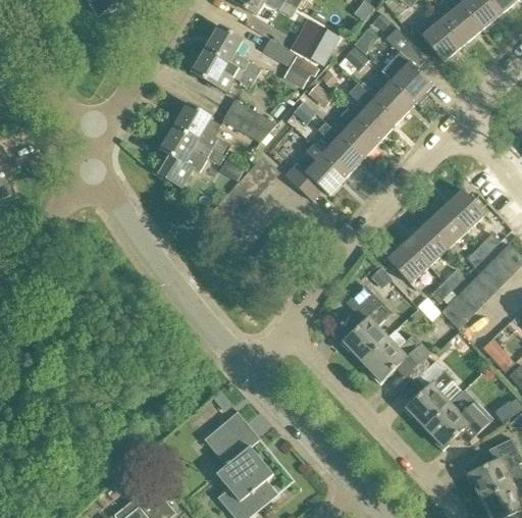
[(92,0),(100,12),(111,4),(113,8),(126,0),(92,0)]
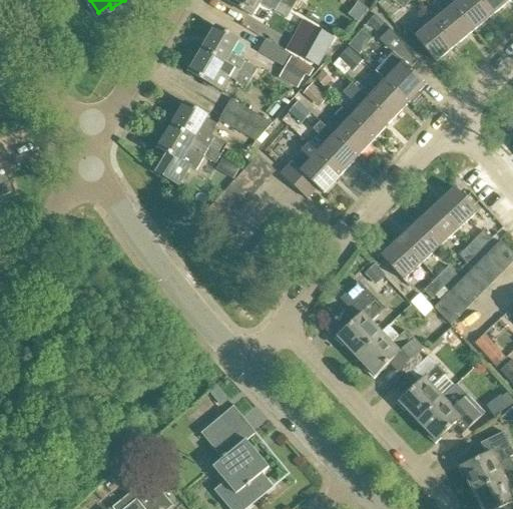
[(292,7),(281,0),(228,0),(251,14),(259,1),(271,7),(272,5),(288,14),(292,7)]
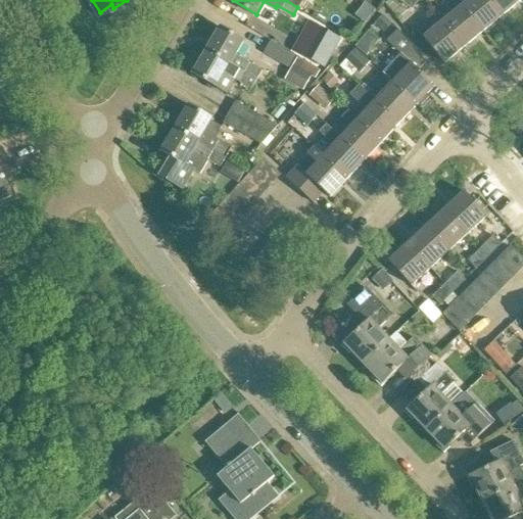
[(464,0),(461,3),(482,30),(503,14),(490,0),(464,0)]
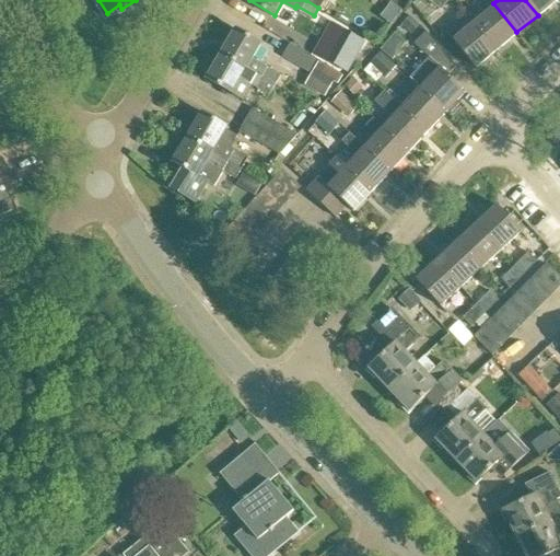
[(525,0),(538,15),(557,0),(525,0)]
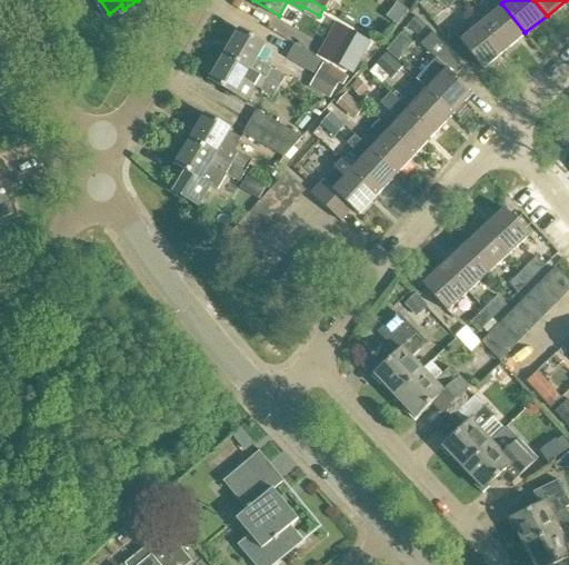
[(501,3),(480,21),(503,50),(525,32),(501,3)]
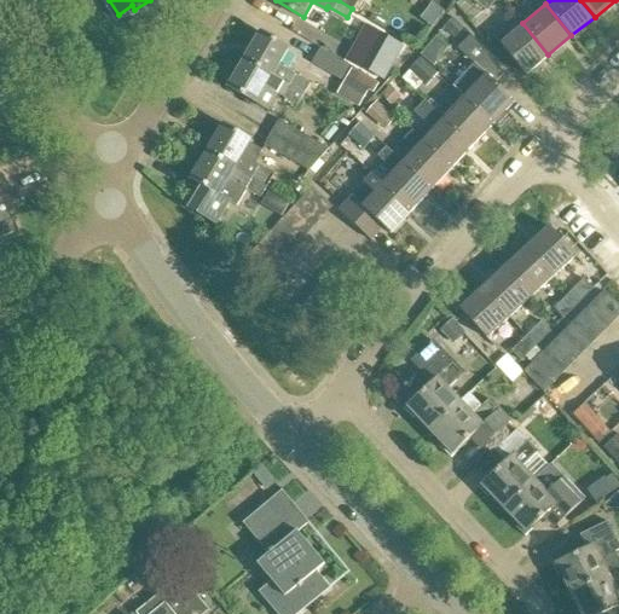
[(452,16),(444,24),(455,34),(463,25),(452,16)]
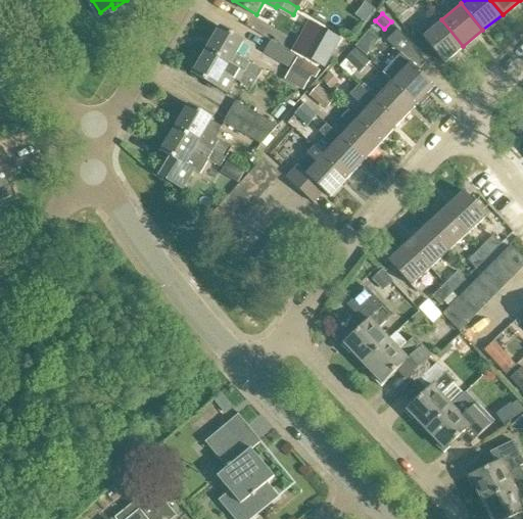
[(442,62),(463,46),(441,19),(421,35),(442,62)]
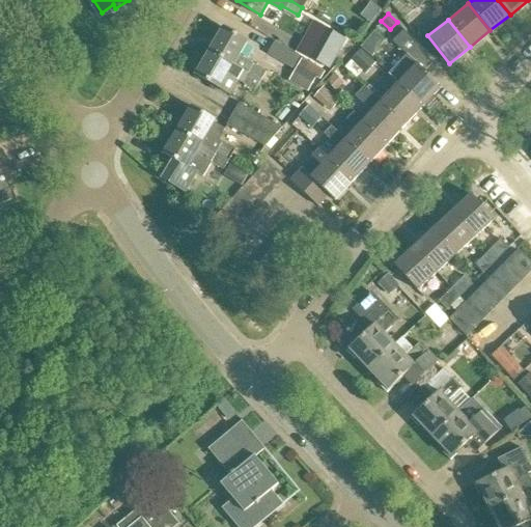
[(206,48),(260,79),(266,68),(238,53),(247,38),(222,25),(220,28),(219,27),(206,48)]
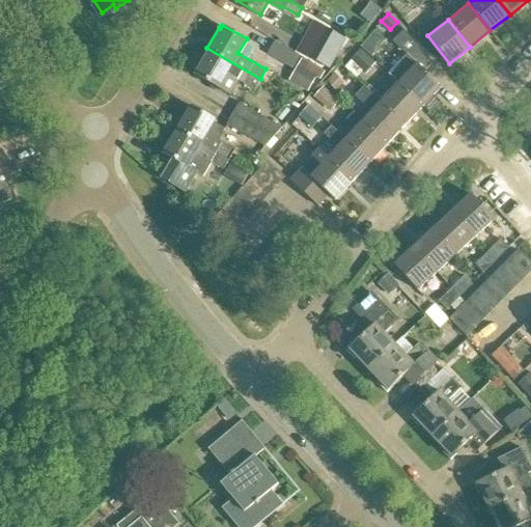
[(326,25),(309,54),(328,64),(344,34),(326,25)]
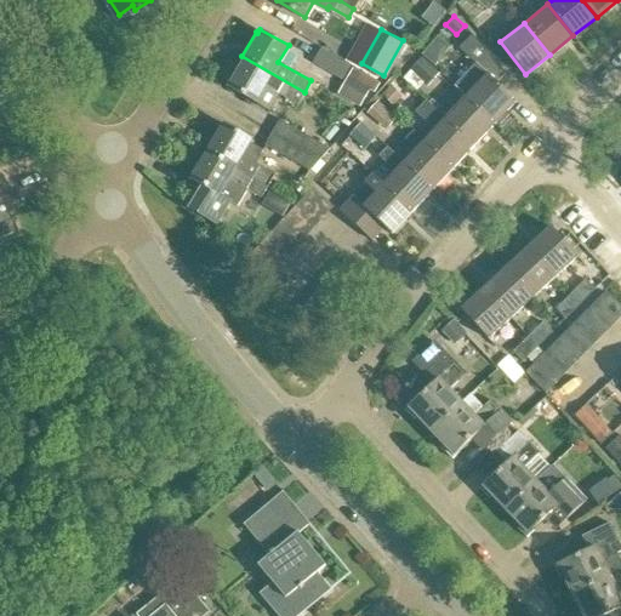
[(508,112),(505,109),(514,98),(495,80),(503,70),(469,32),(456,46),(473,62),(453,84),(463,95),(465,93),(494,121),(495,119),(499,123),(508,112)]
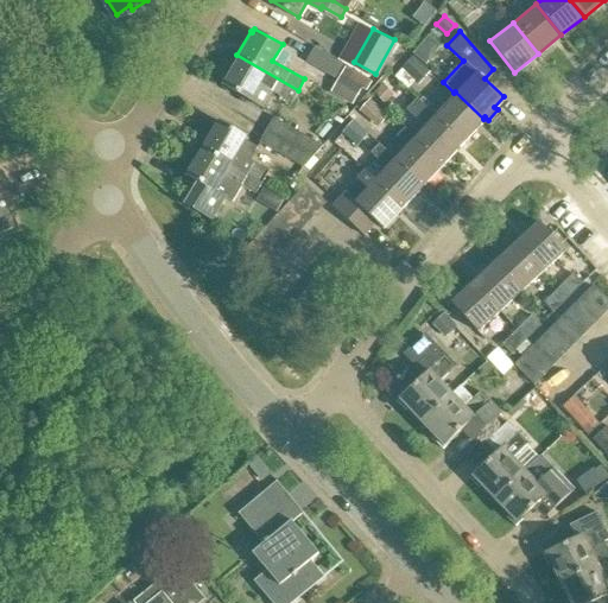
[(335,58),(314,46),(306,59),(328,71),(335,58)]
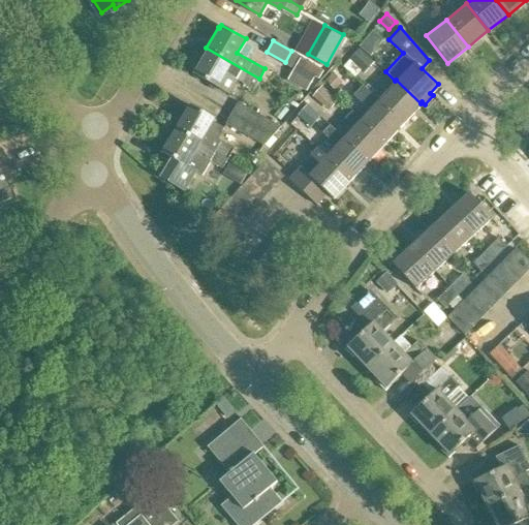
[(348,55),(360,64),(369,54),(356,44),(348,55)]
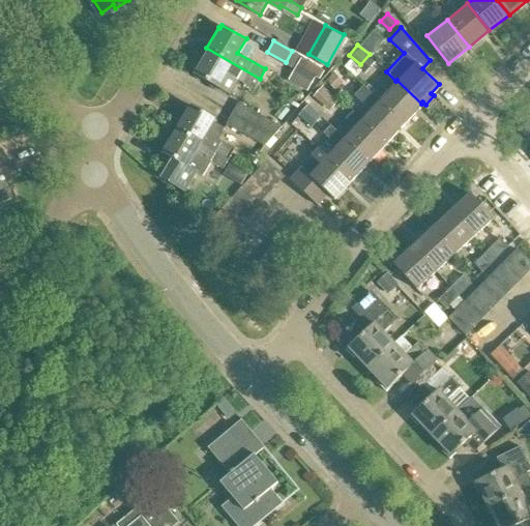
[(254,88),(260,79),(206,48),(194,68),(196,69),(195,71),(229,92),(237,78),(254,88)]
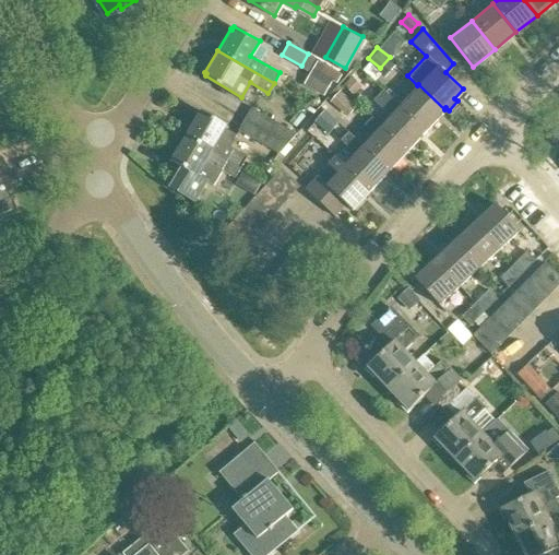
[(316,70),(308,84),(323,93),(331,79),(316,70)]
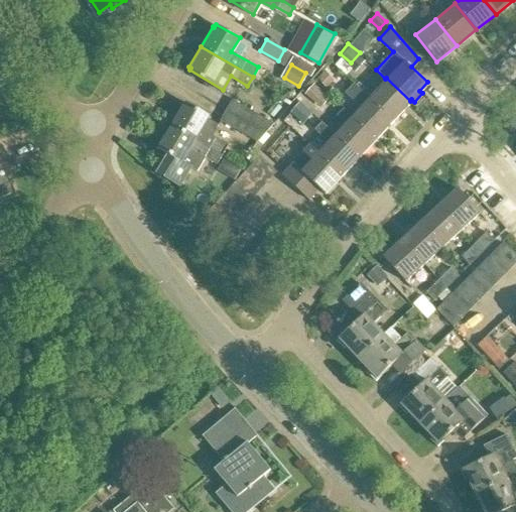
[(327,72),(318,79),(325,85),(333,78),(327,72)]
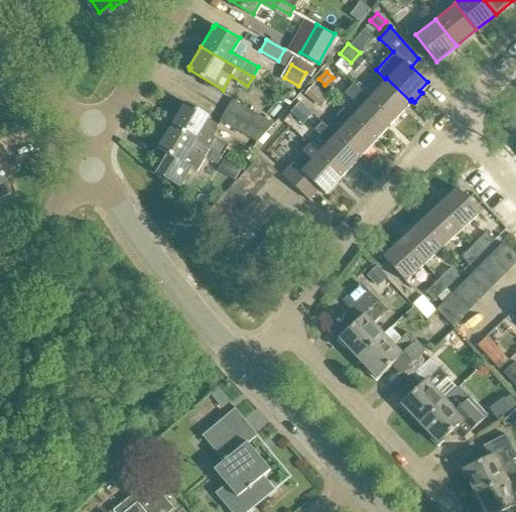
[(386,78),(385,79),(369,96),(393,119),(410,101),(386,78)]
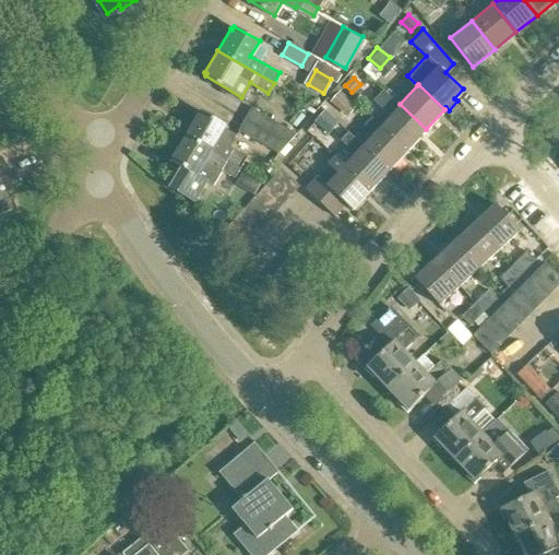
[(390,114),(381,124),(407,149),(426,129),(400,104),(383,89),(373,98),(390,114)]
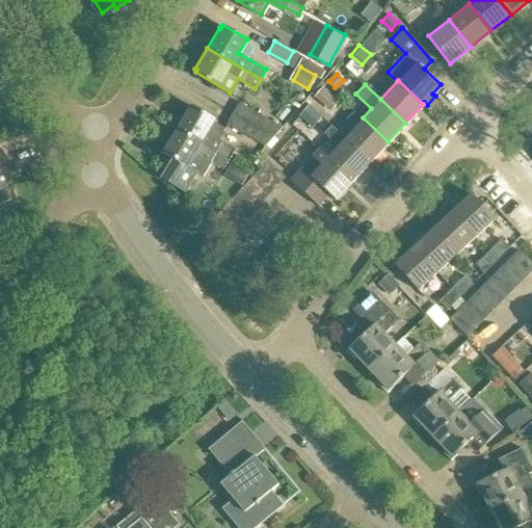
[(330,111),(341,98),(333,90),(321,104),(330,111)]
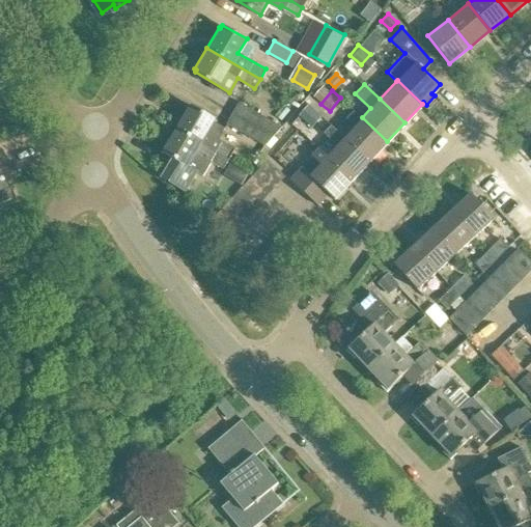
[(232,111),(273,135),(280,127),(239,102),(232,111)]
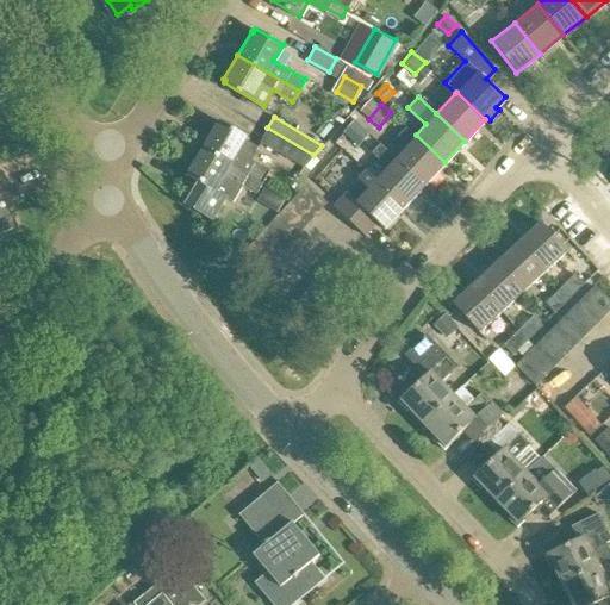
[(215,122),(200,145),(261,181),(268,170),(236,151),(246,135),(218,119),(216,123),(215,122)]
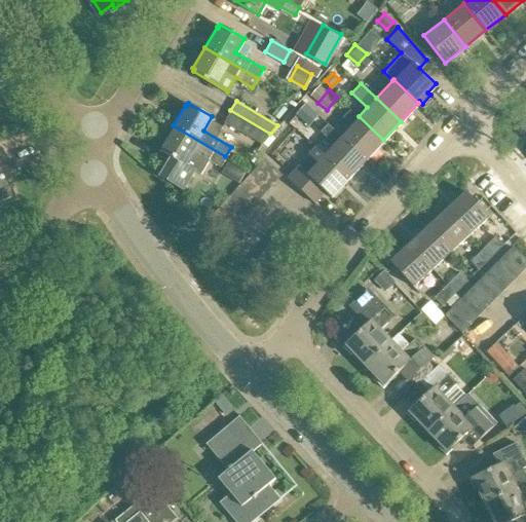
[(351,123),(341,134),(341,135),(366,158),(383,140),(359,116),(350,108),(342,116),(351,123)]
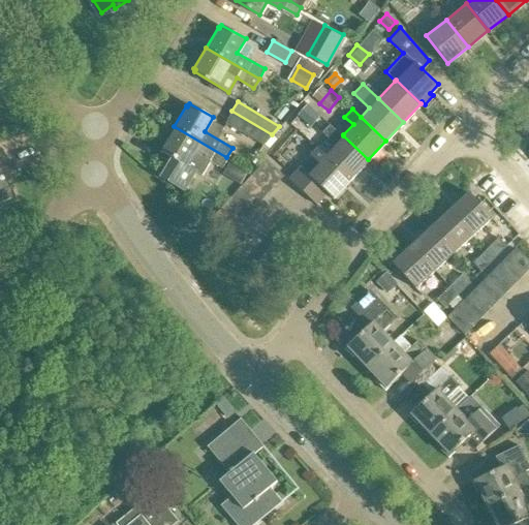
[(262,145),(272,134),(231,111),(225,122),(262,145)]
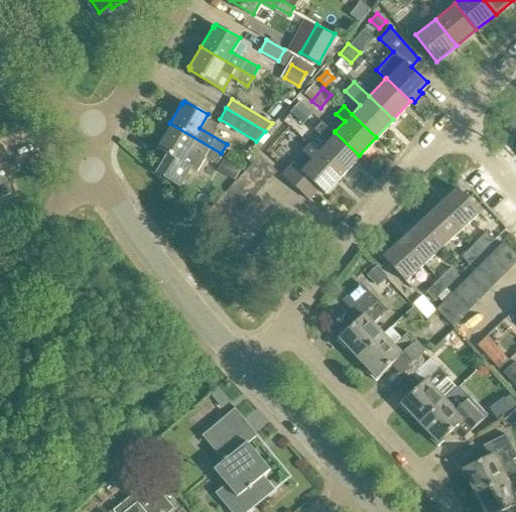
[(342,173),(359,155),(335,132),(335,131),(323,119),(314,127),(328,139),(317,150),(342,173)]
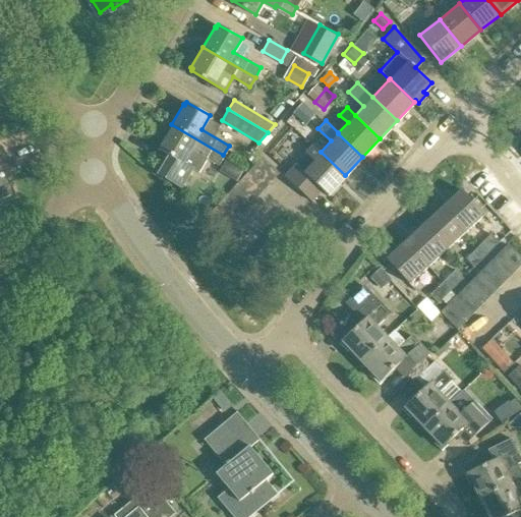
[(170,155),(163,168),(184,181),(192,168),(197,171),(205,159),(206,157),(218,164),(223,155),(171,124),(159,145),(161,145),(159,148),(170,155)]
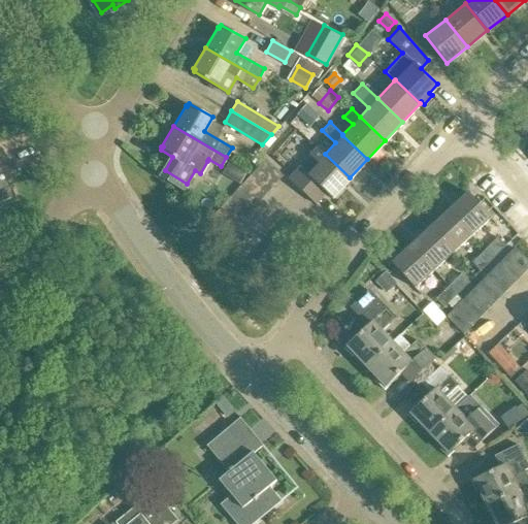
[(318,161),(306,173),(297,165),(286,177),(315,202),(325,191),(331,196),(350,177),(325,154),(316,145),(308,153),(318,161)]
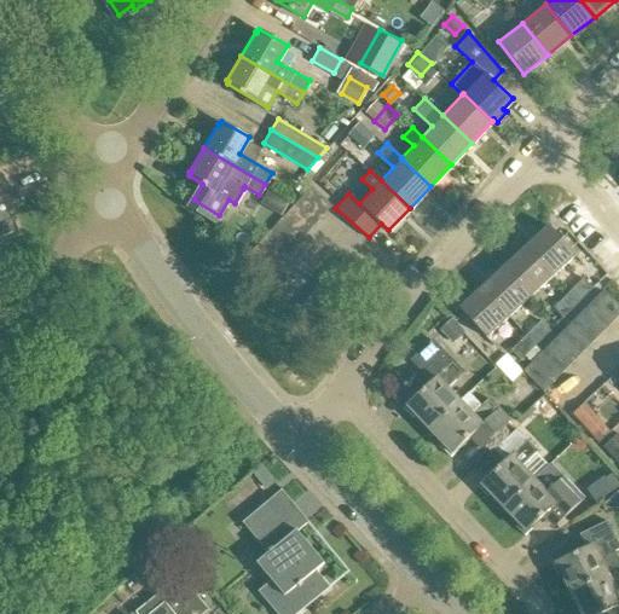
[(310,184),(300,195),(320,214),(330,204),(310,184)]
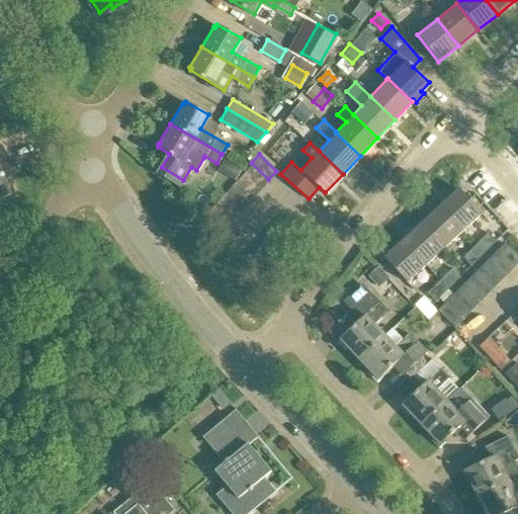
[(0,196),(13,191),(0,160),(0,196)]
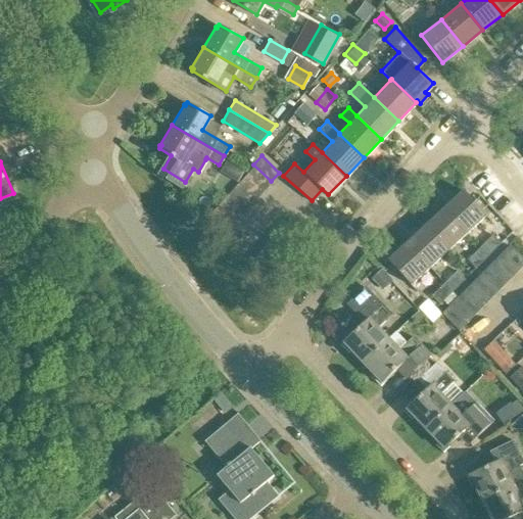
[(263,190),(271,181),(253,164),(245,174),(263,190)]
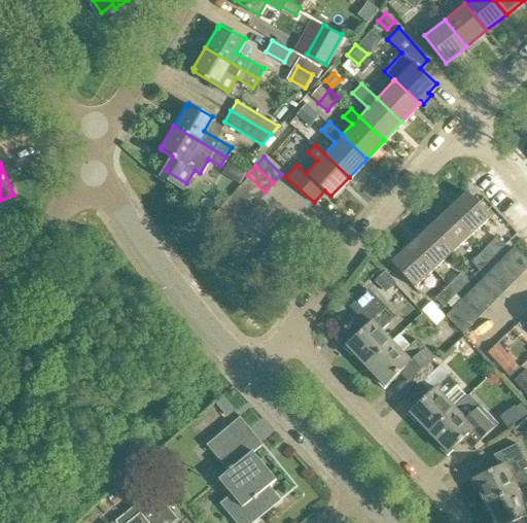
[(256,200),(265,192),(247,175),(239,183),(256,200)]
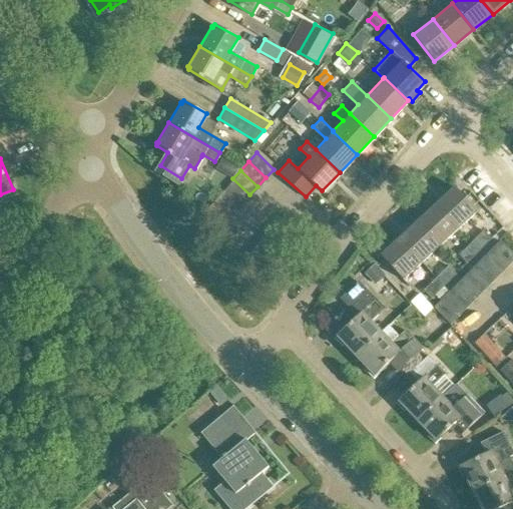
[(224,187),(241,203),(249,194),(232,178),(224,187)]
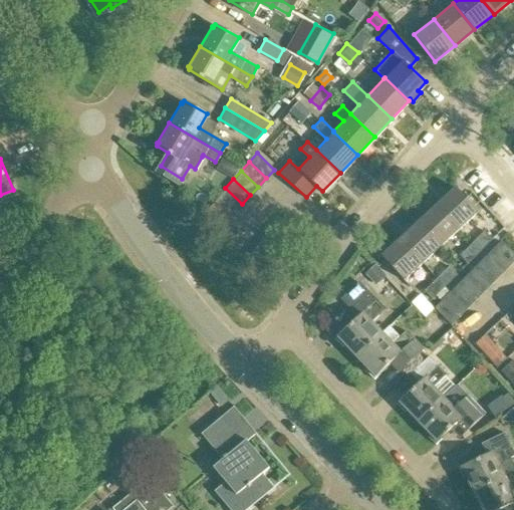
[(436,204),(458,228),(477,211),(455,187),(436,204)]
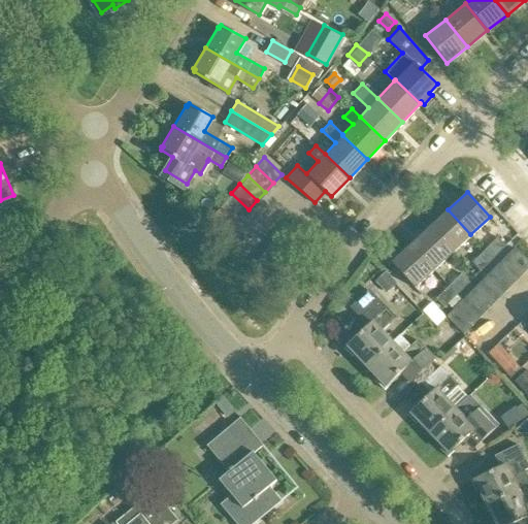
[(240,219),(249,209),(231,193),(223,202),(240,219)]
